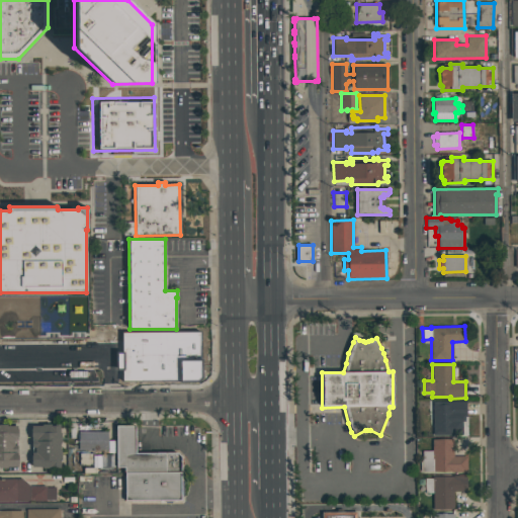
[(432,402),(466,401),(466,417),(464,417),(464,422),(462,422),(462,435),(453,435),(453,437),(433,437),(433,429),(432,429),(432,402)]
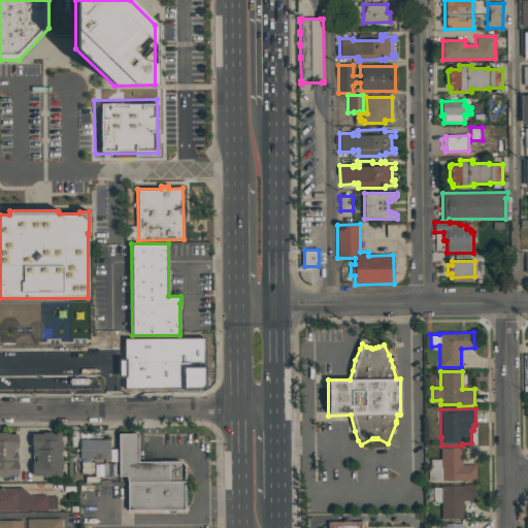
[(42,433),(42,432),(61,432),(61,440),(62,440),(62,450),(61,450),(61,459),(62,459),(62,468),(61,468),(62,476),(42,477),(42,475),(32,476),(32,461),(35,461),(35,456),(32,456),(32,434),(42,433)]
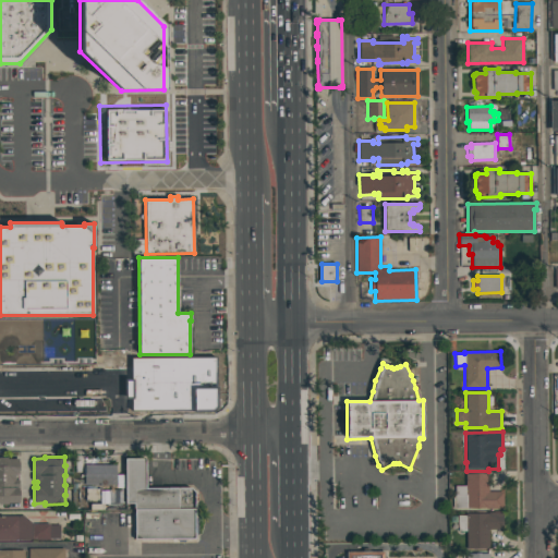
[(0,458),(8,458),(8,459),(19,459),(19,462),(19,471),(19,474),(15,474),(15,480),(19,480),(19,490),(20,490),(20,500),(19,500),(19,502),(8,502),(8,505),(0,505),(0,458)]
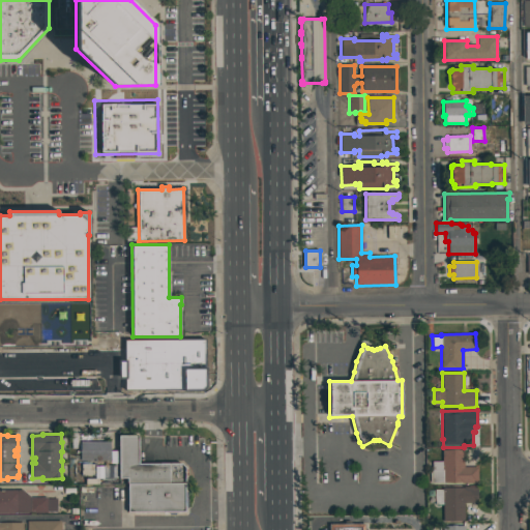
[(126,478),(119,478),(118,436),(139,436),(139,464),(181,464),(185,467),(185,483),(184,483),(127,483),(126,483),(126,478)]
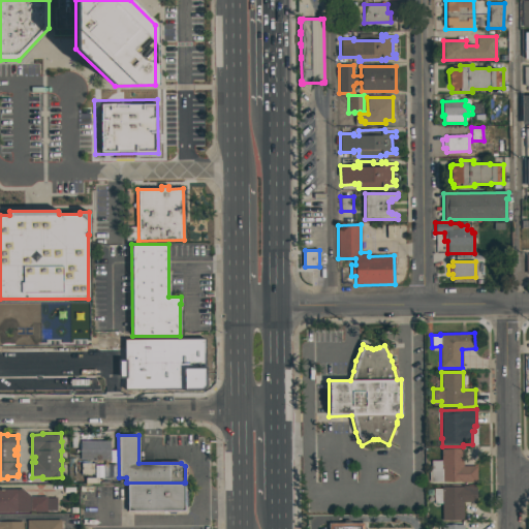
[(81,440),(110,440),(110,460),(81,460),(81,440)]
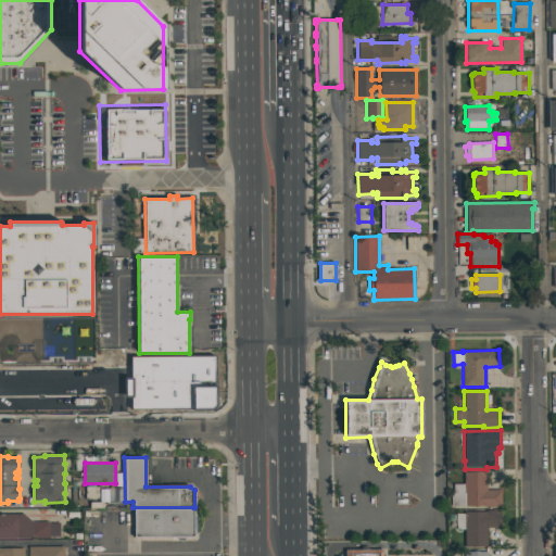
[(487,471),(487,490),(501,490),(502,507),(483,507),(465,507),(465,506),(453,506),(452,506),(451,494),(453,494),(453,493),(453,484),(464,483),(464,471),(487,471)]
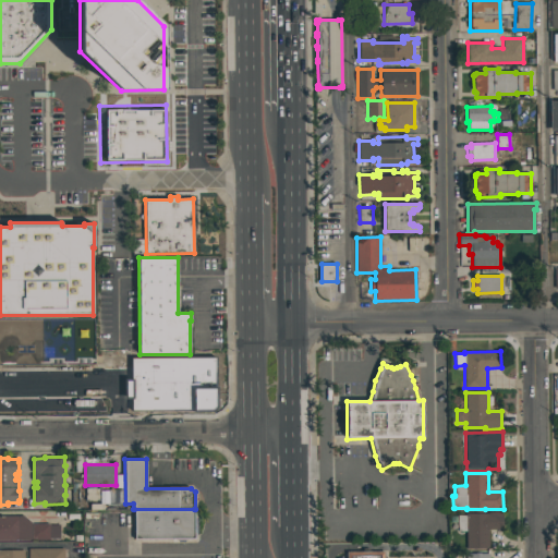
[(134,509),(194,509),(195,540),(134,540),(134,509)]
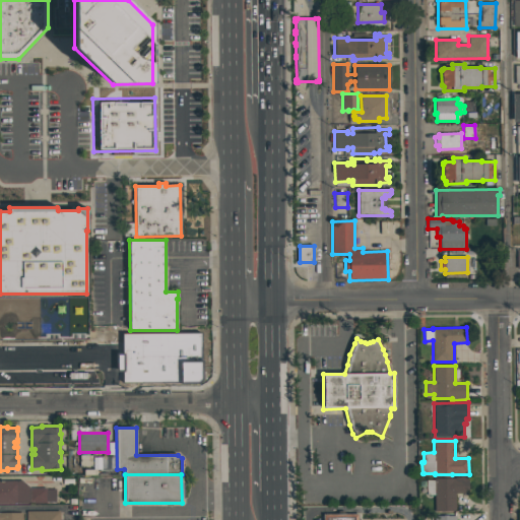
[(455,511),(435,512),(435,495),(427,496),(427,480),(434,480),(434,478),(454,478),(454,477),(468,477),(468,486),(467,486),(467,493),(455,494),(455,511)]
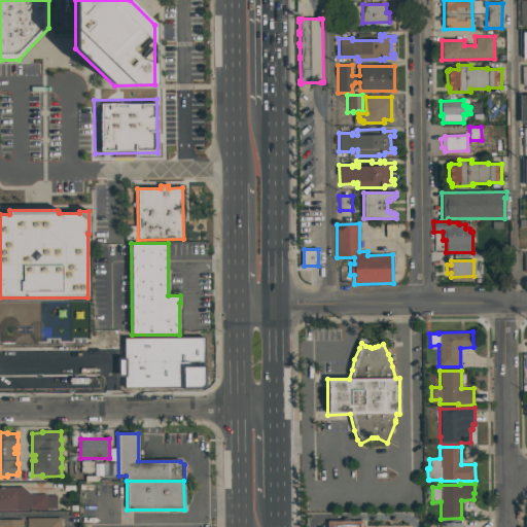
[(0,487),(23,487),(31,495),(56,495),(56,510),(0,510),(0,487)]
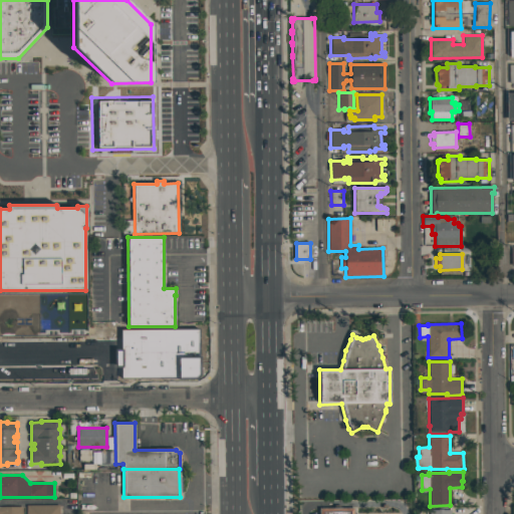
[(26,513),(26,505),(59,505),(59,513),(26,513)]
